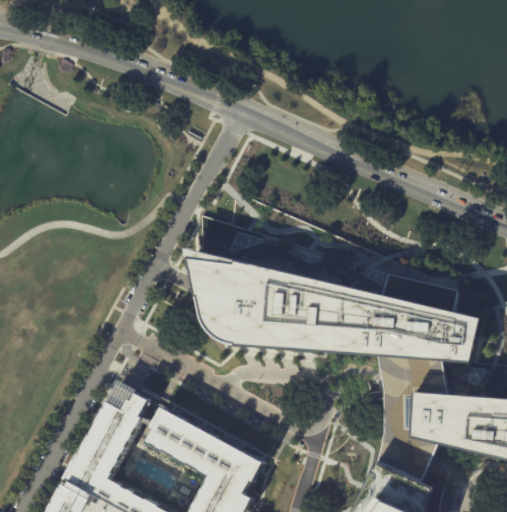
[(235,232),(228,248),(228,249),(229,250),(230,250),(231,251),(233,251),(234,250),(260,242),(261,241),(261,240),(261,239),(260,238),(238,231),(237,231),(236,231),(235,232)]
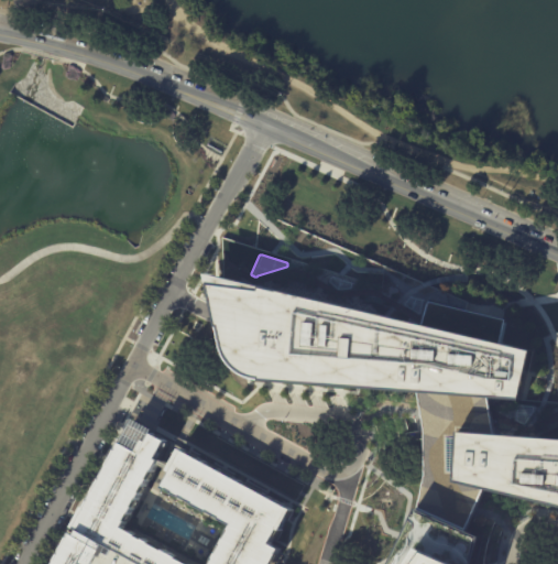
[(201,273),(210,312),(220,351),(230,366),(245,379),(260,380),(412,390),(515,398),(526,351),(501,345),(218,277),(201,273)]
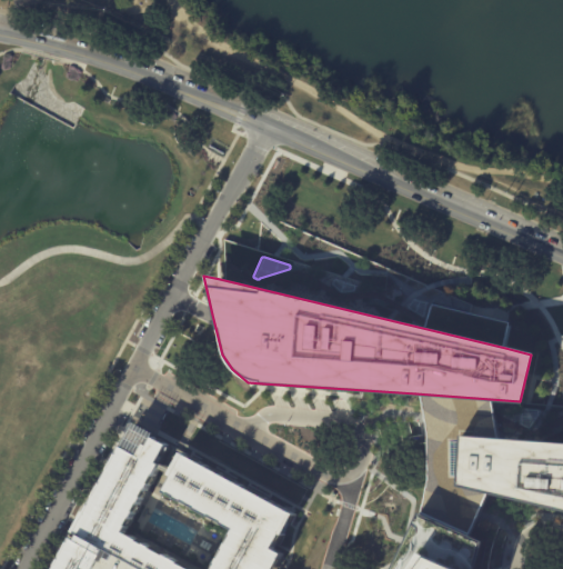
[(353,286),(352,289),(351,290),(350,291),(340,291),(339,291),(338,291),(330,285),(330,283),(329,283),(330,282),(331,279),(332,278),(333,278),(335,278),(352,283),(353,285),(353,286)]
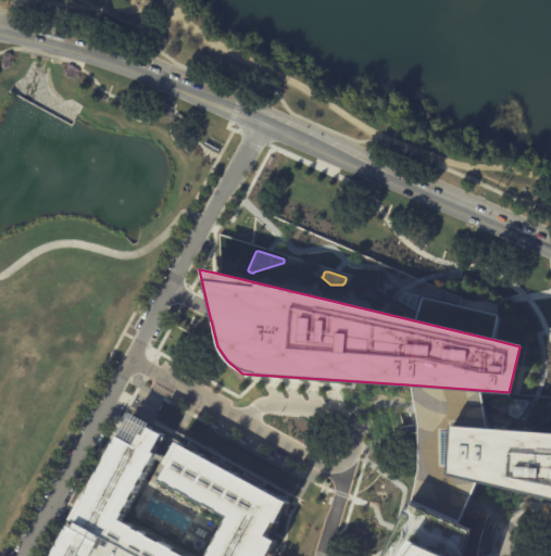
[(416,297),(414,307),(413,308),(412,308),(411,308),(397,300),(396,300),(396,298),(396,297),(402,292),(403,291),(404,291),(415,293),(416,294),(416,295),(416,297)]
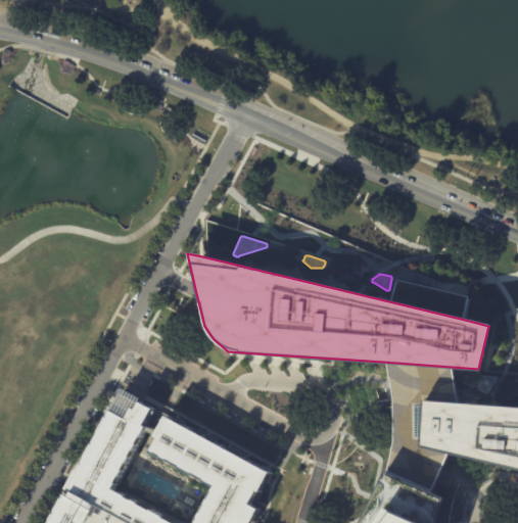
[(444,450),(426,490),(384,470),(390,440),(388,397),(382,362),(454,368),(501,371),(517,372),(517,407),(459,402),(426,400),(423,445),(444,450)]
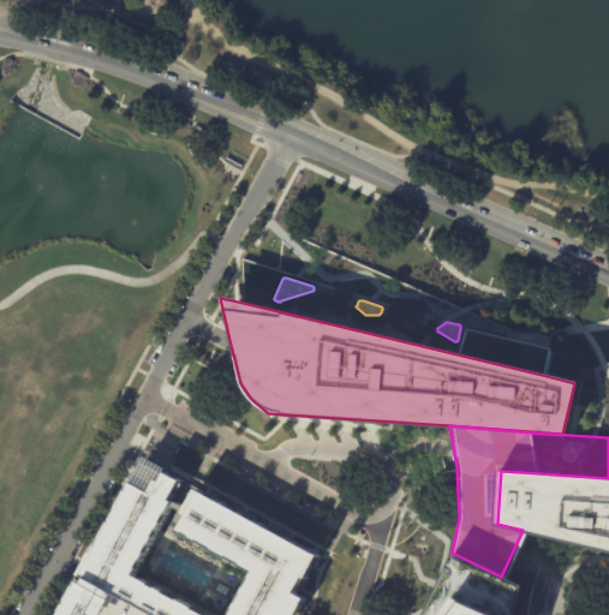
[(139,455),(51,614),(291,614),(300,599),(293,593),(314,555),(191,488),(180,508),(178,512),(178,514),(180,515),(172,532),(248,573),(225,614),(201,614),(130,574),(167,507),(169,503),(166,501),(178,481),(163,473),(165,470),(139,455)]
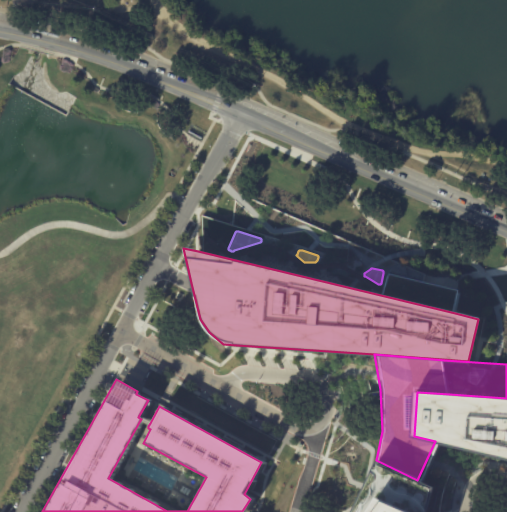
[(417,392),(414,436),(435,441),(506,458),(506,398),(449,394),(417,392)]
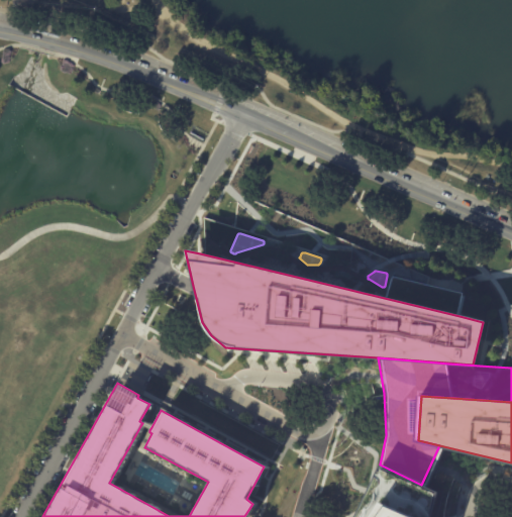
[(356,516),(367,501),(399,516),(356,516)]
